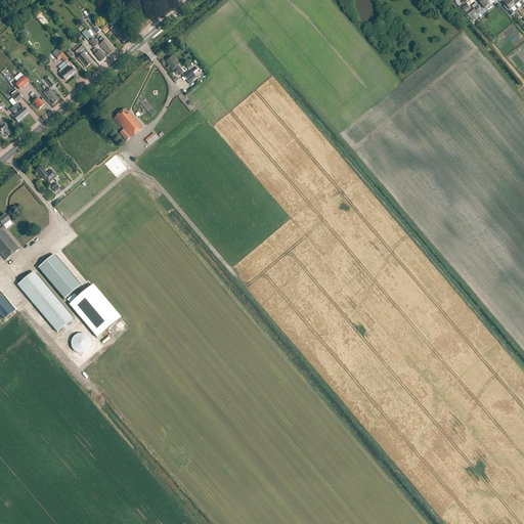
[(485,0),(484,0),(480,4),(485,9),(490,5),(485,0)]
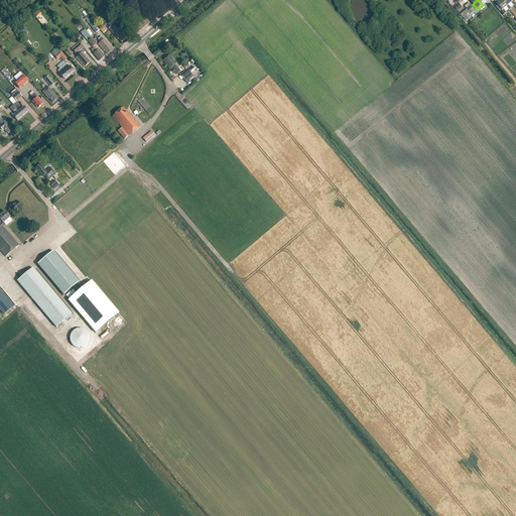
[(502,11),(505,14),(506,13),(504,9),(506,7),(507,6),(502,0),(497,4),(502,10),(502,11)]
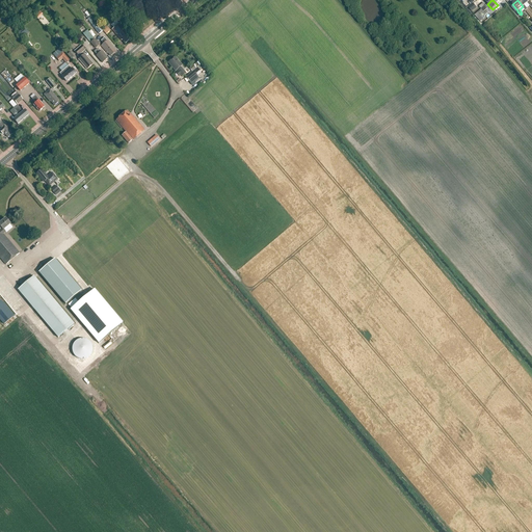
[(523,6),(522,7),(525,10),(527,9),(524,5),(527,3),(528,2),(525,0),(517,0),(523,6)]
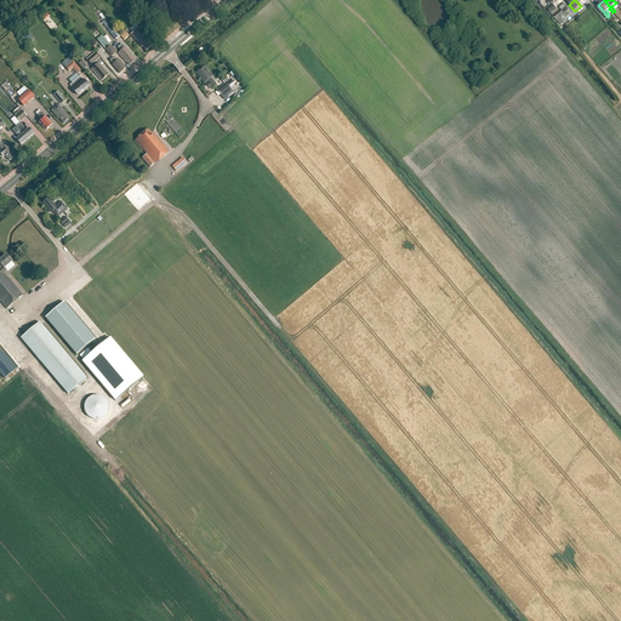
[(564,13),(562,11),(554,18),(560,26),(563,23),(564,22),(560,18),(564,15),(564,13)]
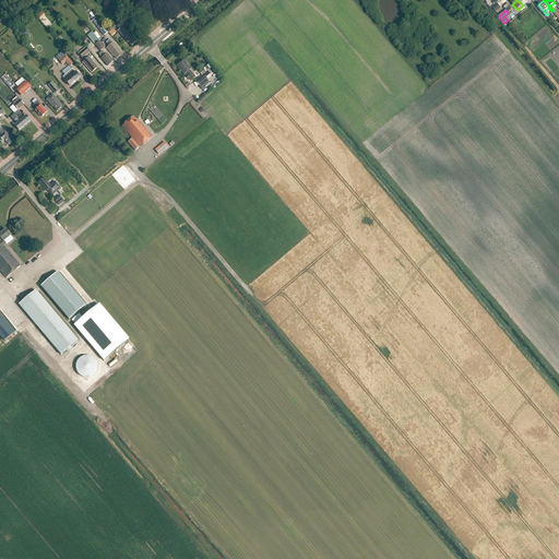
[(128,43),(129,42),(132,46),(139,40),(134,35),(135,34),(127,24),(118,32),(128,43)]
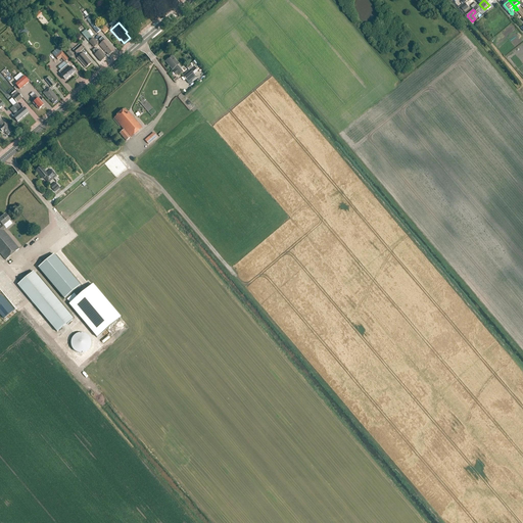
[(100,31),(94,24),(91,26),(97,34),(100,31)]
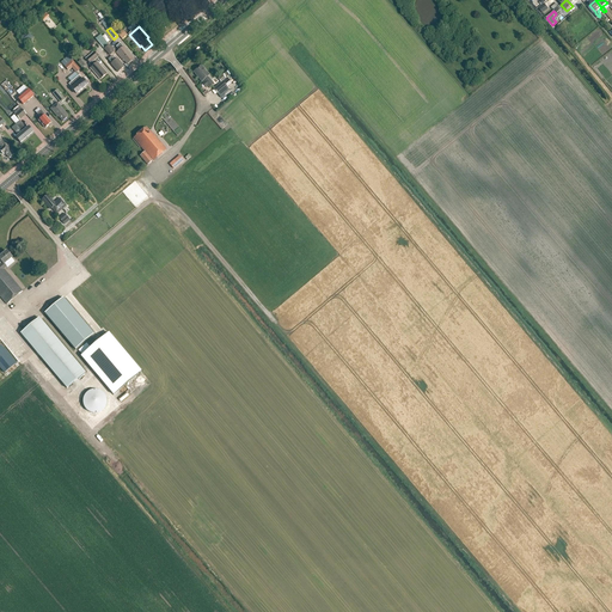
[(127,36),(122,31),(117,35),(122,41),(127,36)]
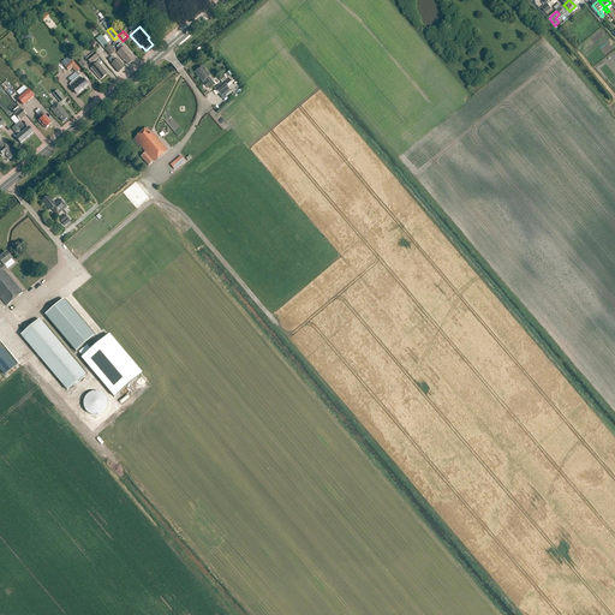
[(96,39),(112,57),(117,52),(111,45),(113,43),(108,39),(107,41),(102,35),(96,39)]
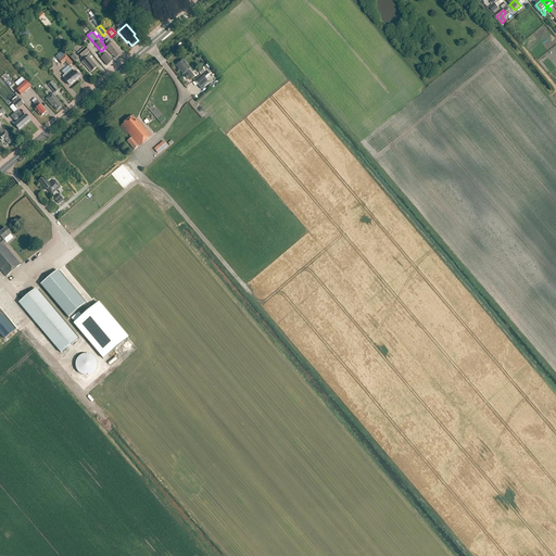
[(105,48),(112,55),(113,55),(115,59),(122,54),(112,42),(105,48)]
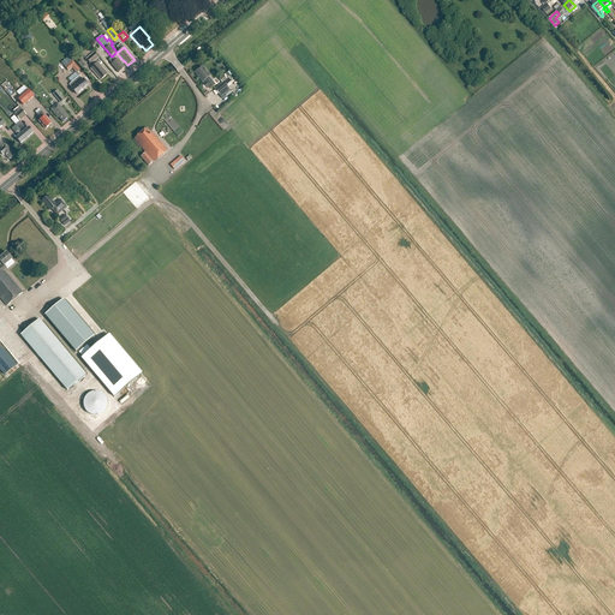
[(91,69),(101,81),(107,75),(97,63),(94,66),(93,63),(99,58),(94,53),(87,60),(90,65),(89,65),(91,69)]
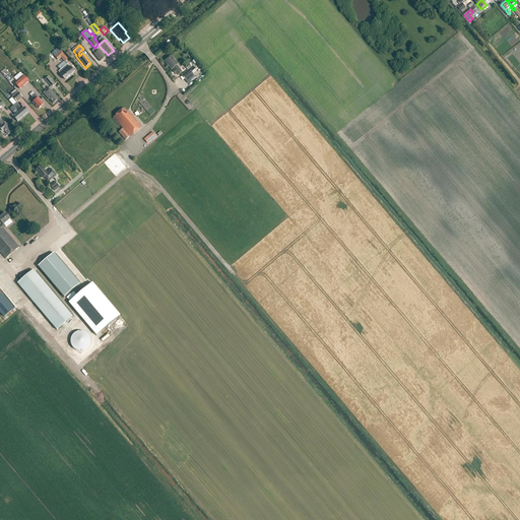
[(93,55),(100,62),(106,57),(100,50),(98,51),(95,48),(91,51),(94,54),(93,55)]
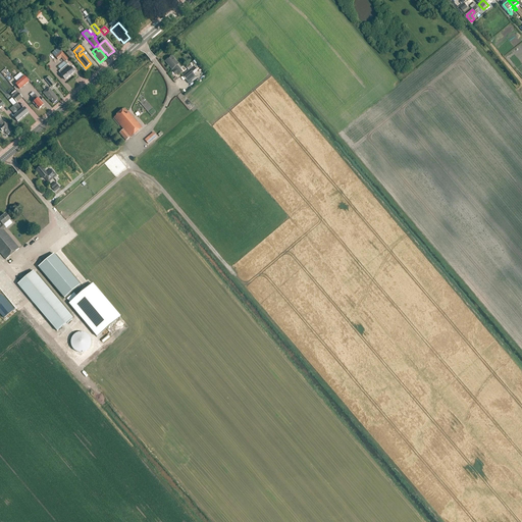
[(61,58),(64,62),(67,59),(61,51),(55,57),(58,60),(61,58)]
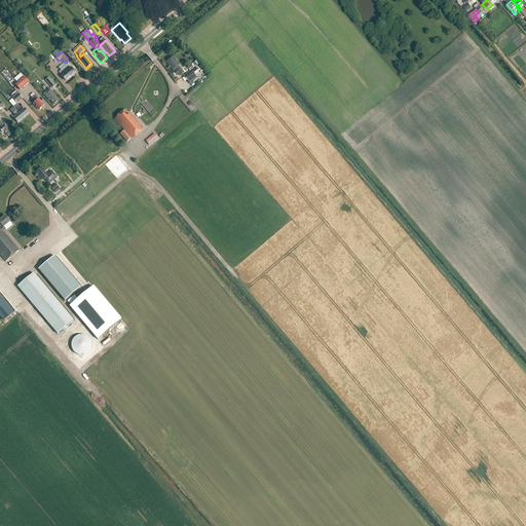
[(166,62),(174,70),(176,69),(177,70),(176,71),(180,75),(184,73),(180,68),(178,67),(180,66),(173,58),(166,62)]
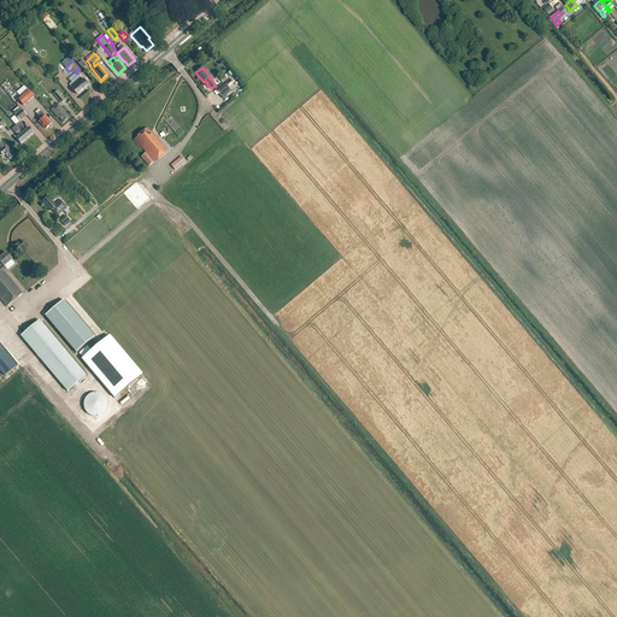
[(76,87),(81,93),(88,86),(83,81),(80,77),(70,86),(74,89),(76,87)]
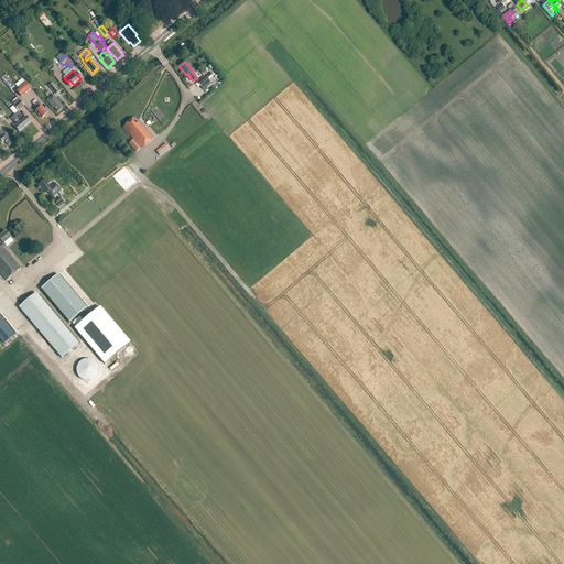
[(198,82),(202,87),(209,79),(206,75),(198,82)]
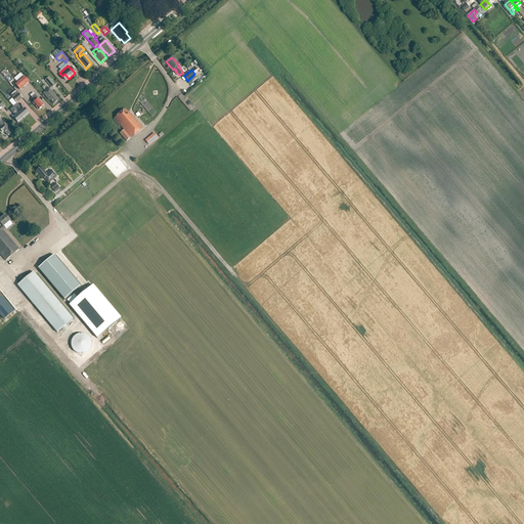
[(19,73),(13,79),(17,82),(24,76),(19,73)]
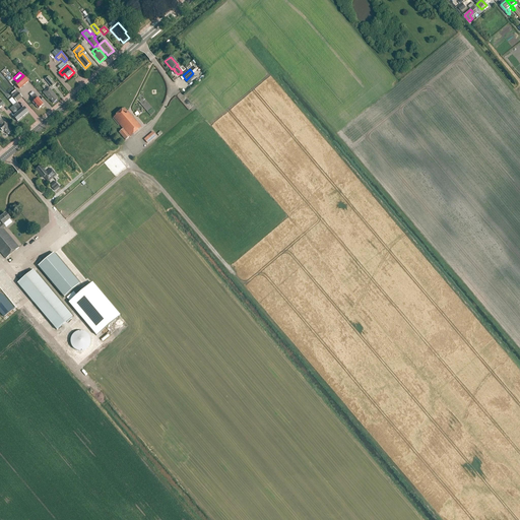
[(28,82),(23,76),(15,84),(20,89),(28,82)]
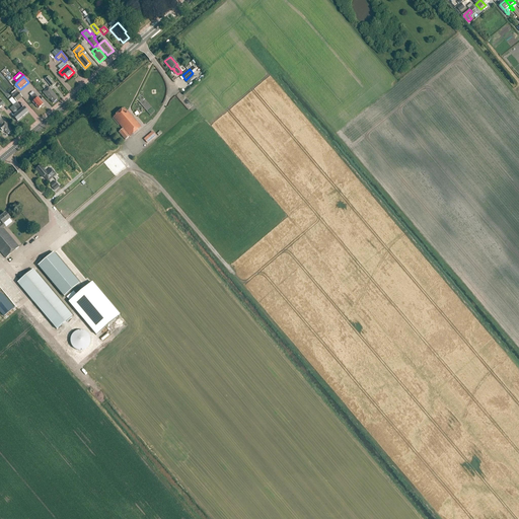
[(45,80),(52,87),(55,84),(49,77),(45,80)]
